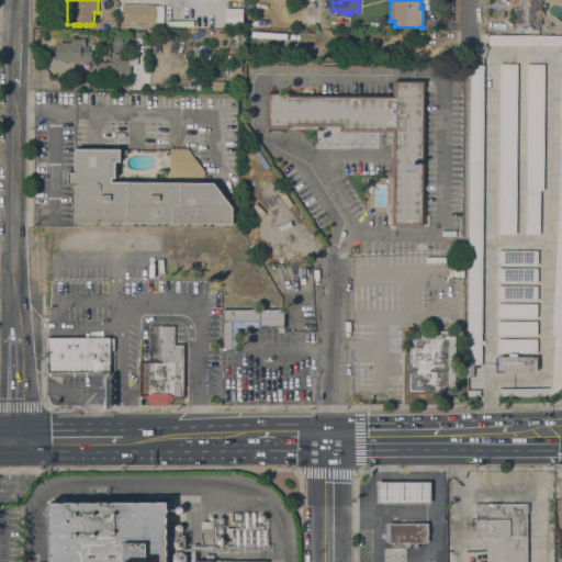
[(541,0),(541,25),(513,25),(513,7),(515,7),(515,0),(541,0)]
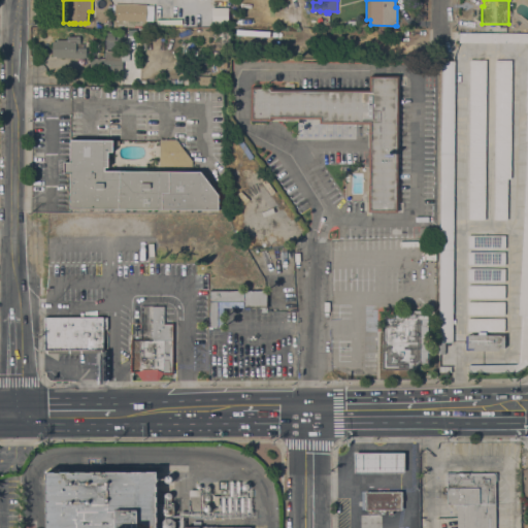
[(114,21),(114,4),(146,5),(145,22),(114,21)]
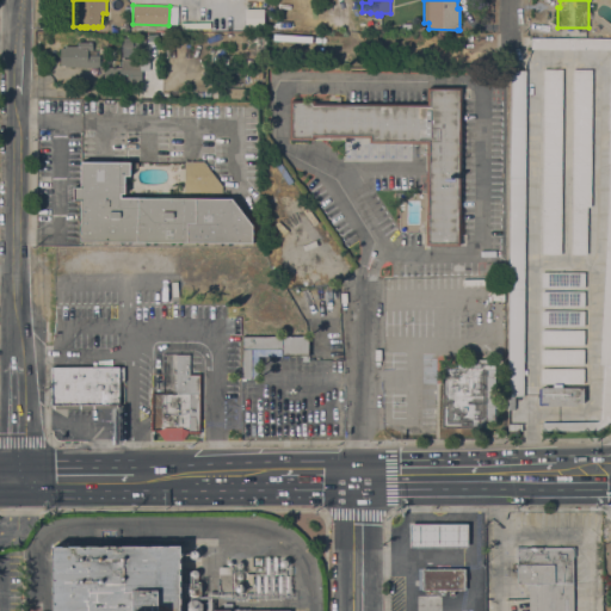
[(263,28),(263,10),(245,8),(244,26),(263,28)]
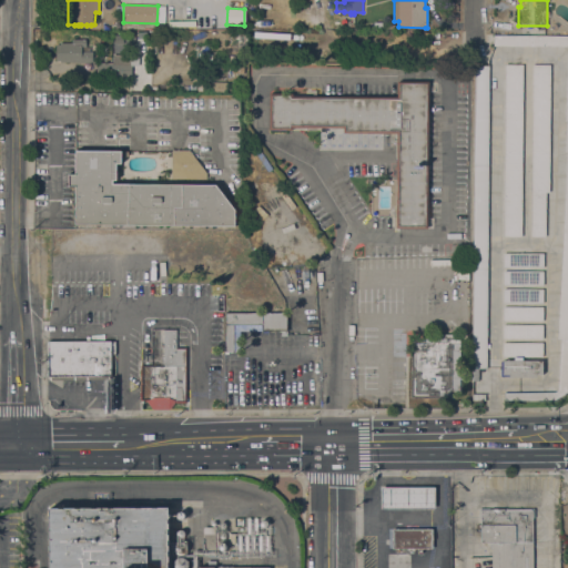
[(567,46),(494,46),(494,36),(567,36),(567,46)]
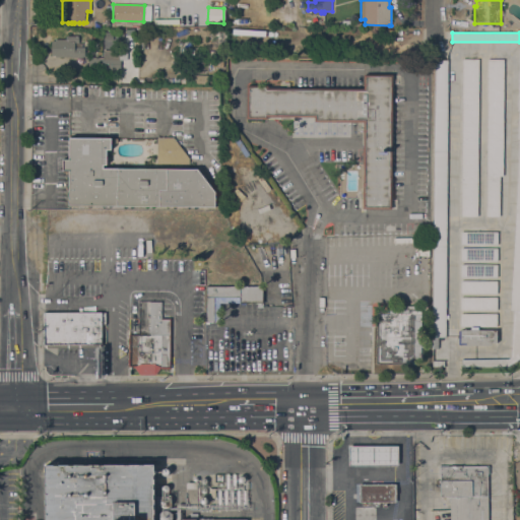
[(71,58),(71,57),(55,57),(55,56),(51,56),(51,41),(55,41),(55,39),(66,39),(66,36),(78,36),(78,43),(74,43),(74,47),(84,47),(84,58),(71,58)]
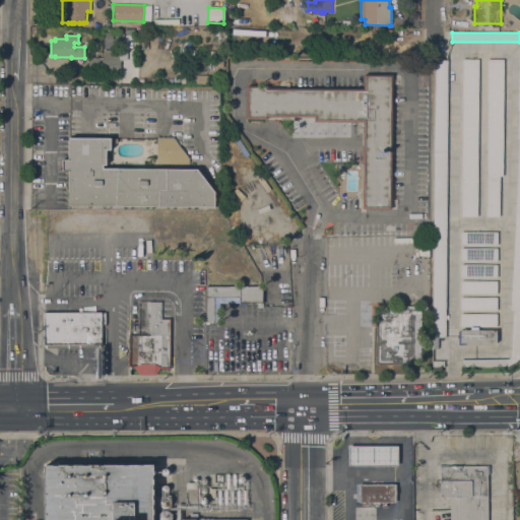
[(461,367),(461,360),(508,360),(511,356),(513,311),(510,311),(515,211),(519,139),(517,139),(518,111),(517,111),(519,45),(519,358),(508,366),(461,367)]
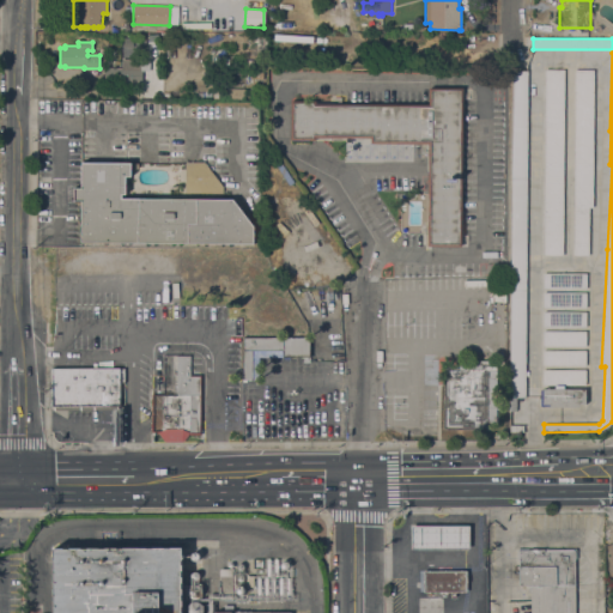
[(103,83),(104,68),(121,68),(122,60),(141,60),(141,84),(103,83)]
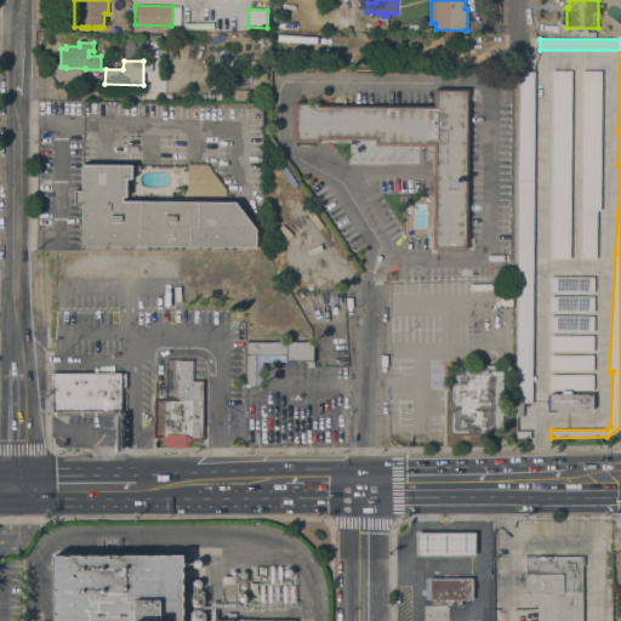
[(570,258),(551,258),(552,70),(571,70),(570,258)]
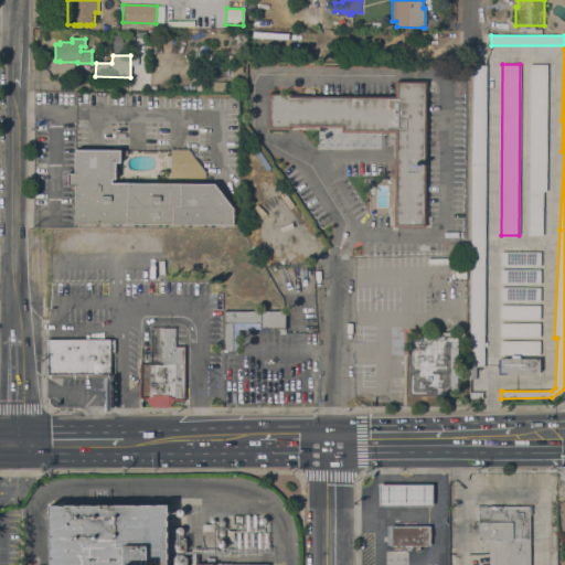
[(530,64),(547,64),(546,191),(543,191),(543,235),(529,235),(530,64)]
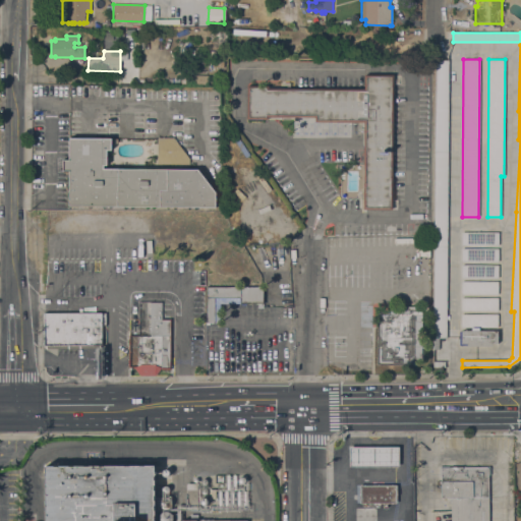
[(435,60),(448,60),(446,338),(439,338),(439,349),(432,349),(435,60)]
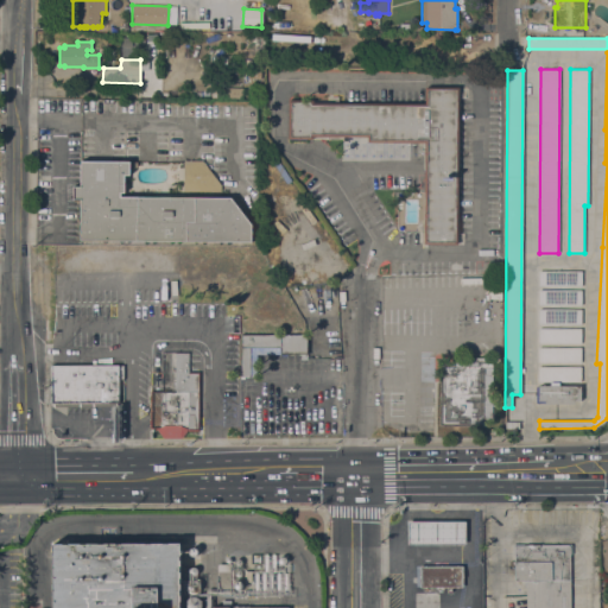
[(424,245),(424,143),(367,143),(367,137),(312,137),(312,139),(289,139),(289,100),(314,100),(314,103),(425,105),(425,87),(458,88),(457,245),(424,245)]
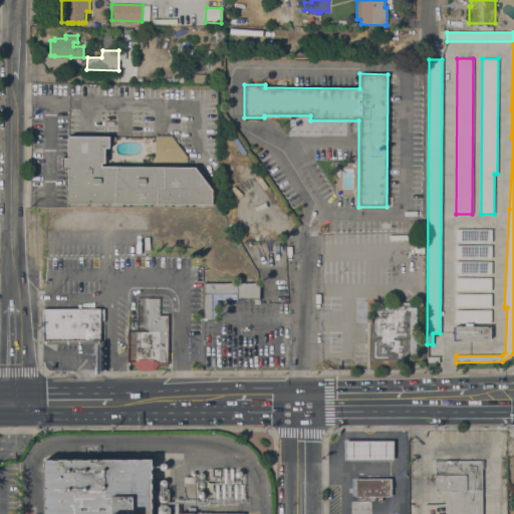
[(194,167),(213,192),(213,205),(68,204),(68,169),(62,169),(62,168),(60,168),(59,167),(59,166),(60,165),(62,165),(60,164),(60,159),(62,158),(68,158),(68,136),(109,137),(109,149),(105,148),(105,163),(102,163),(101,167),(194,167)]
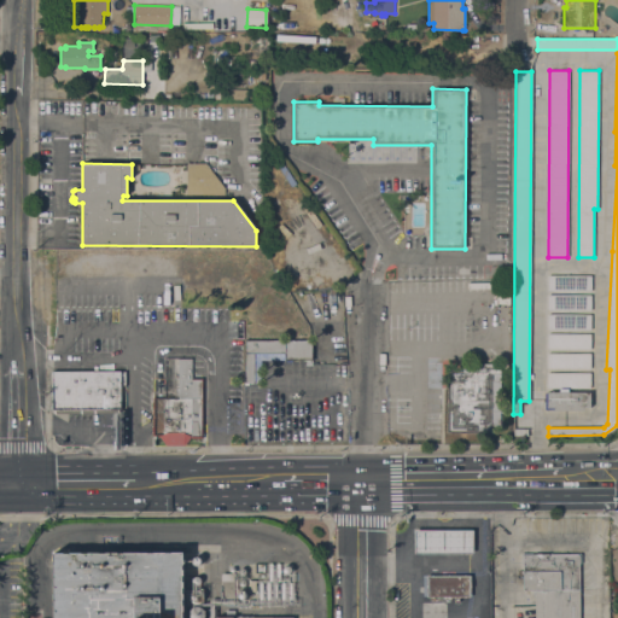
[(225,190),(225,194),(214,194),(214,199),(207,199),(207,196),(187,196),(187,163),(204,163),(225,190)]
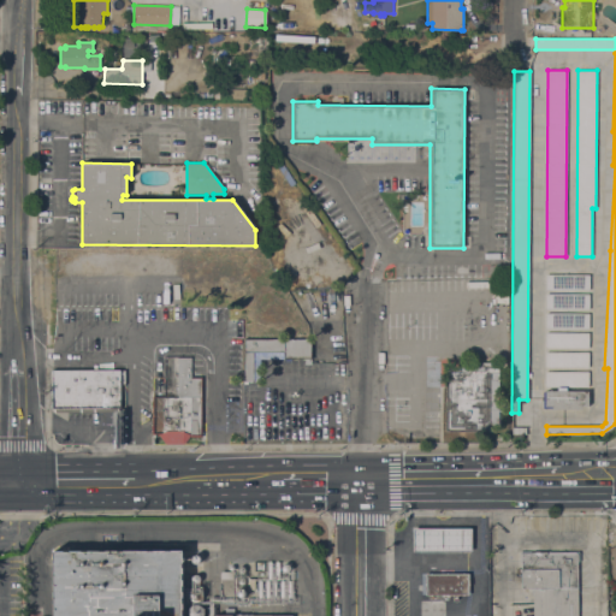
[(590,290),(546,290),(546,274),(590,274),(590,290)]
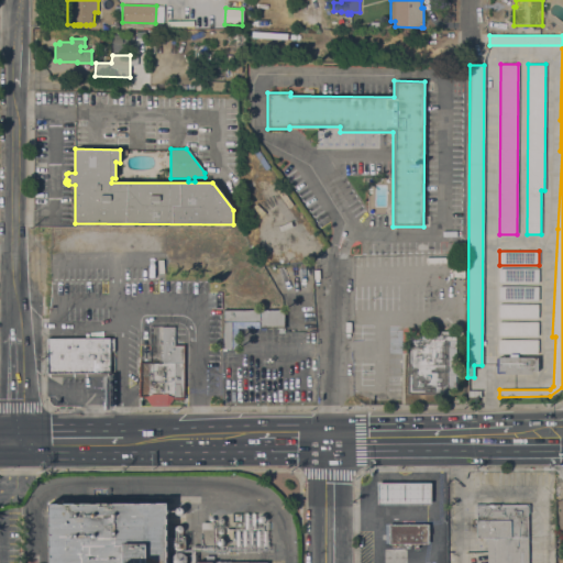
[(538,283),(498,283),(499,268),(539,268),(538,283)]
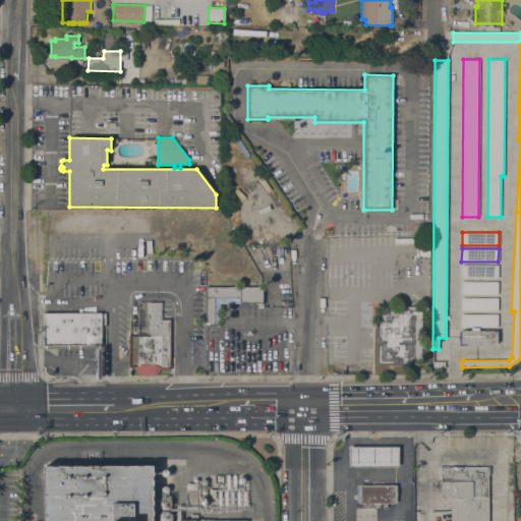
[(498,278),(462,278),(462,265),(498,266),(498,278)]
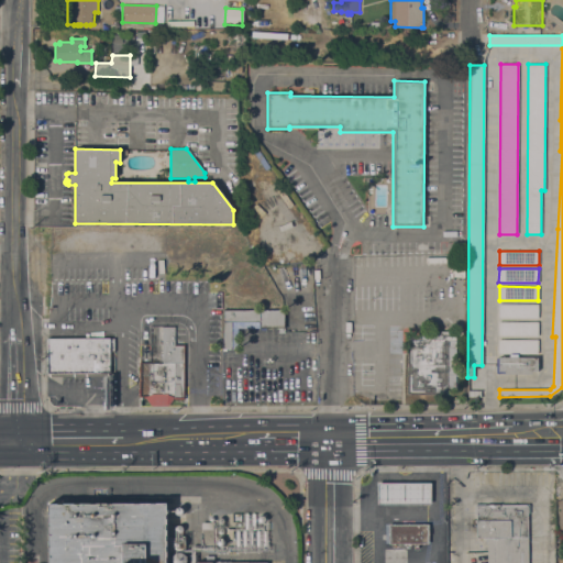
[(538,318),(498,318),(498,304),(538,305),(538,318)]
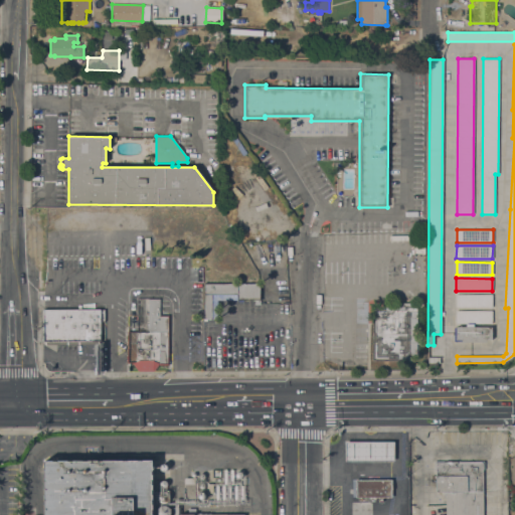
[(204,319),(204,285),(213,285),(213,284),(258,284),(258,285),(260,285),(261,300),(242,300),(242,302),(237,302),(237,300),(217,300),(217,319),(204,319)]
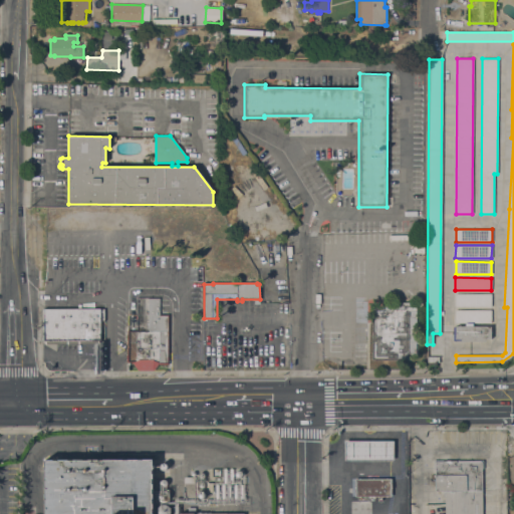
[(491,306),(455,306),(455,293),(491,294),(491,306)]
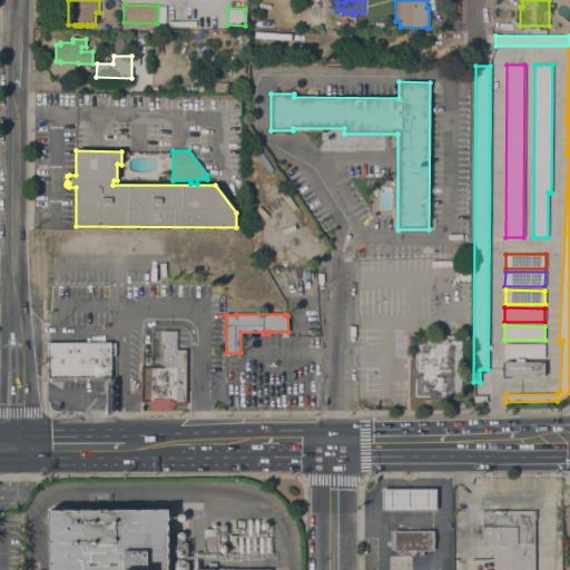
[(178,403),(175,403),(170,411),(153,411),(147,403),(147,401),(141,401),(143,367),(164,367),(165,365),(163,365),(163,361),(165,361),(165,331),(176,331),(176,350),(178,350),(178,403)]
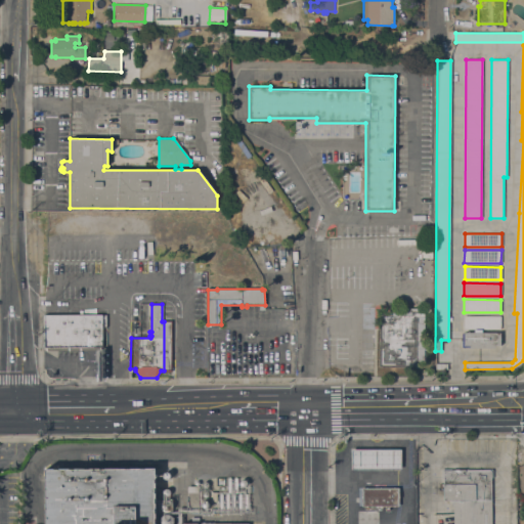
[(379,314),(392,314),(393,308),(424,308),(424,349),(427,349),(426,359),(426,361),(424,361),(424,367),(379,367),(379,314)]
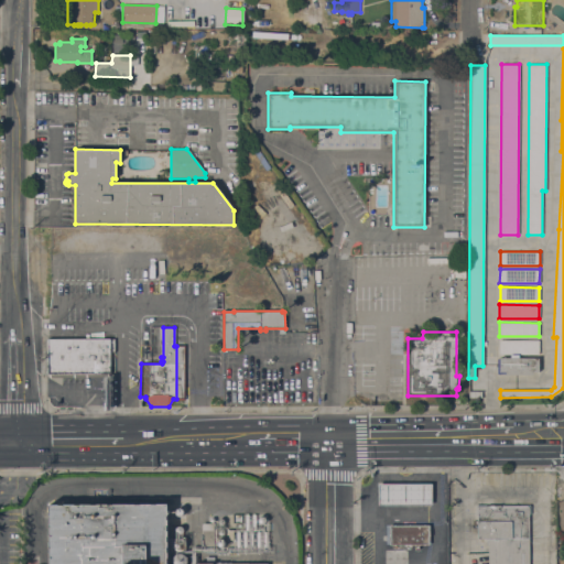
[(115,353),(109,353),(110,373),(107,373),(107,377),(49,377),(49,375),(47,375),(47,339),(115,338),(115,353)]
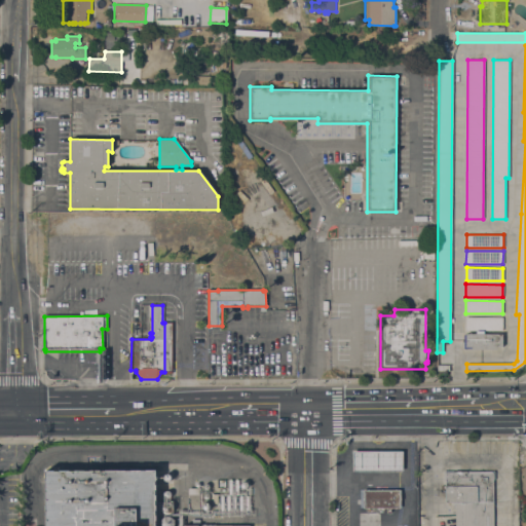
[(502,331),(465,330),(465,316),(502,317),(502,331)]
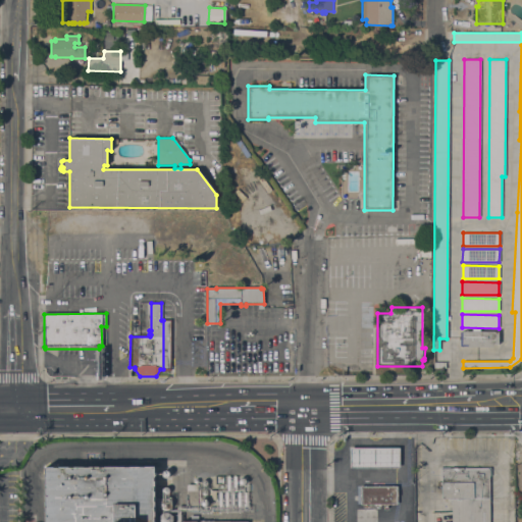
[(499,345),(492,345),(492,347),(468,347),(468,346),(460,346),(460,331),(462,331),(499,331),(499,345)]
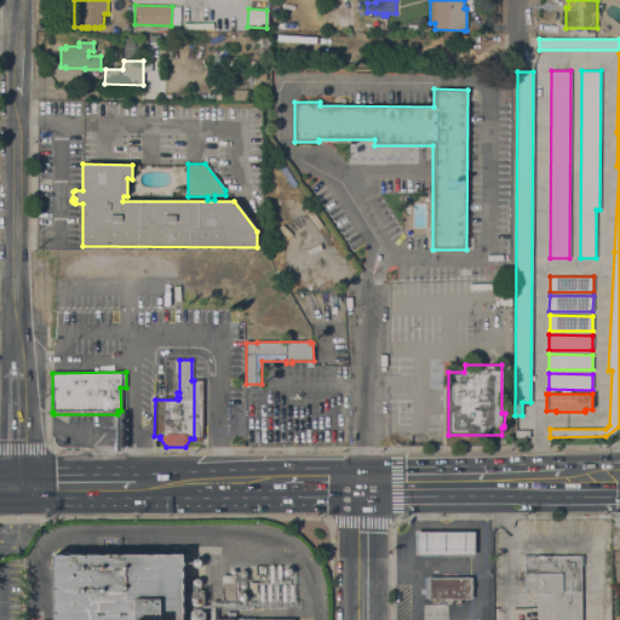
[(415,555),(415,532),(475,532),(475,555),(415,555)]
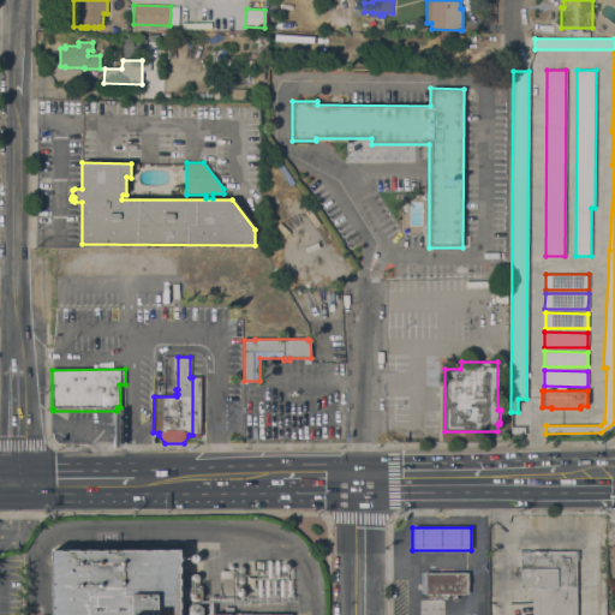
[(53,614),(53,550),(183,549),(183,614),(53,614)]
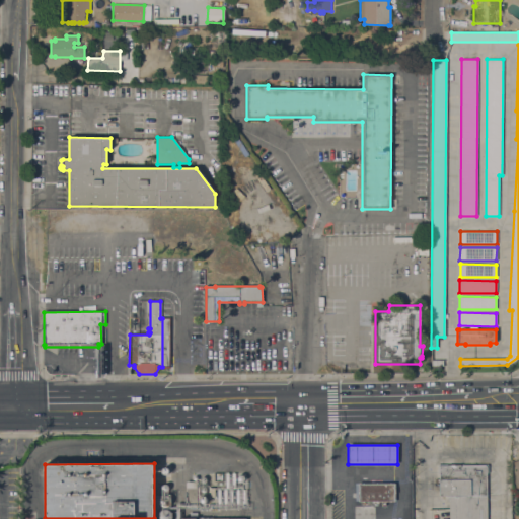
[(486,518),(487,465),(438,464),(438,497),(449,497),(448,518),(486,518)]
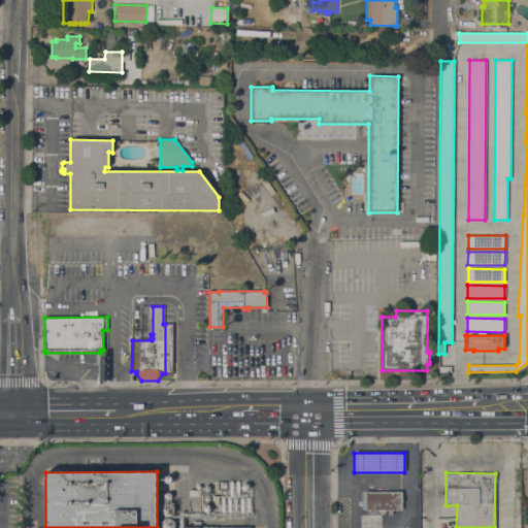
[(190,512),(189,490),(200,489),(200,512),(190,512)]
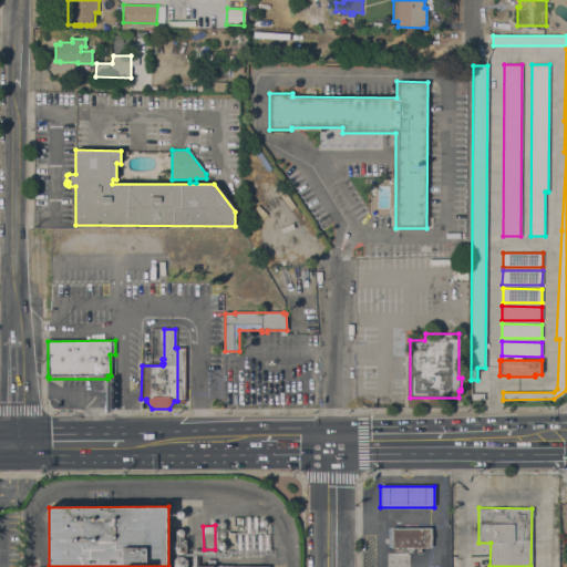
[(178,537),(177,536),(176,535),(176,534),(176,533),(176,531),(177,529),(178,529),(182,528),(183,529),(184,531),(184,532),(185,533),(184,535),(183,536),(182,537),(179,537),(178,537)]
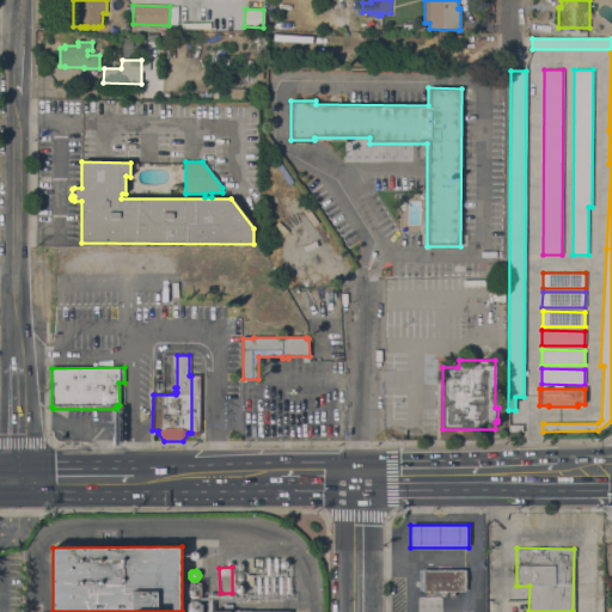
[(466,591),(423,591),(422,570),(466,570),(466,591)]
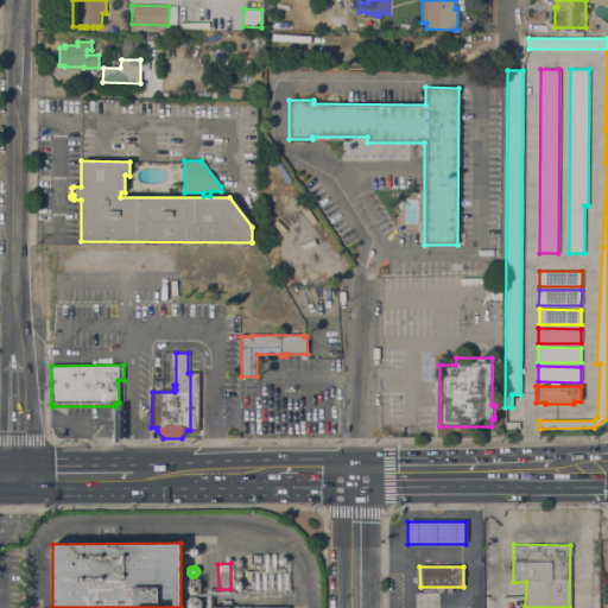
[(201,607),(185,607),(185,606),(185,602),(187,600),(188,599),(190,597),(192,596),(195,596),(198,597),(200,600),(201,601),(202,603),(202,607),(201,607)]
